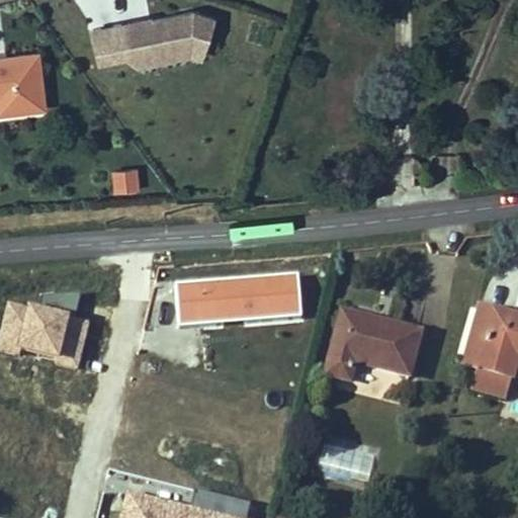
[(152,13),(94,28),(101,60),(128,54),(141,62),(191,50),(205,54),(217,16),(193,9),(153,19),(152,13)]
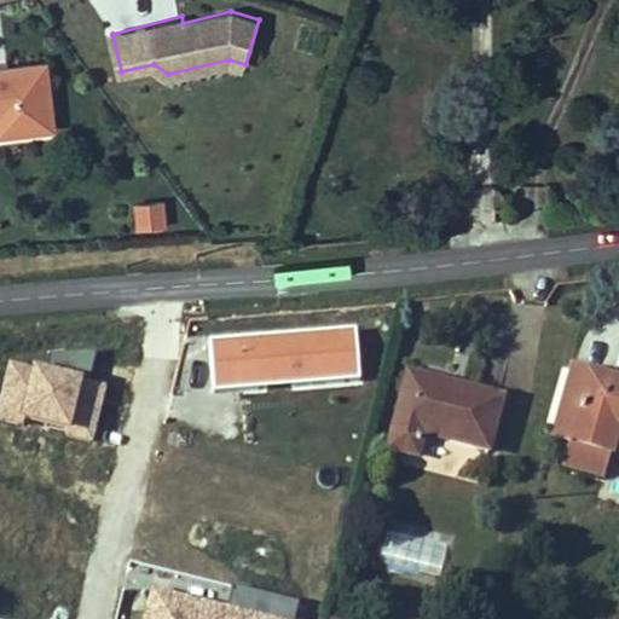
[(0,133),(0,134),(56,128),(48,63),(0,68),(0,133)]
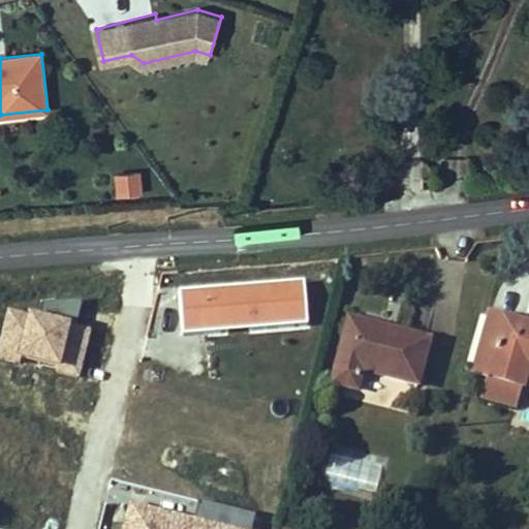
[(115,193),(143,191),(141,166),(113,169),(115,193)]
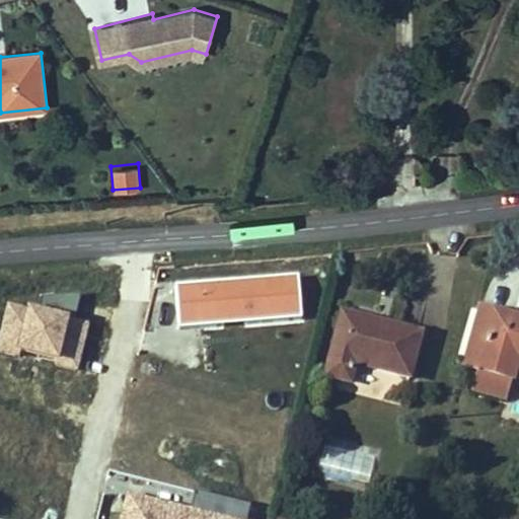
[(175,322),(298,319),(297,277),(174,280),(175,322)]
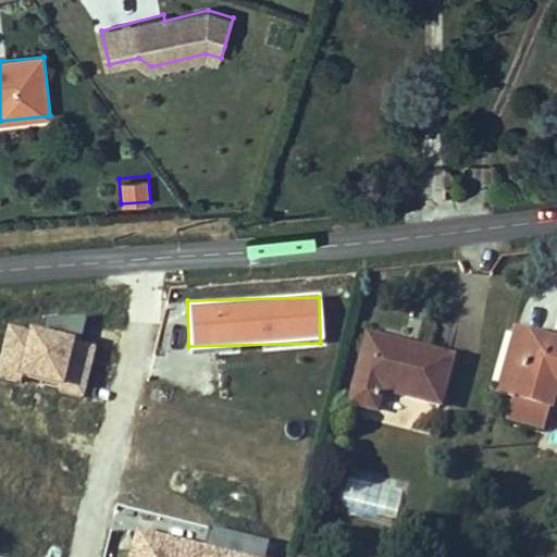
[(0,359),(0,379),(86,397),(97,343),(8,323),(0,359)]
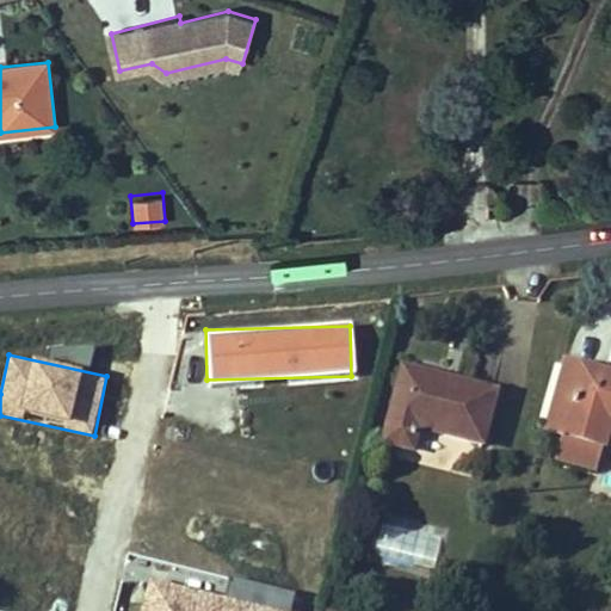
[(610,424),(610,375),(562,362),(542,433),(561,438),(603,449),(610,424)]
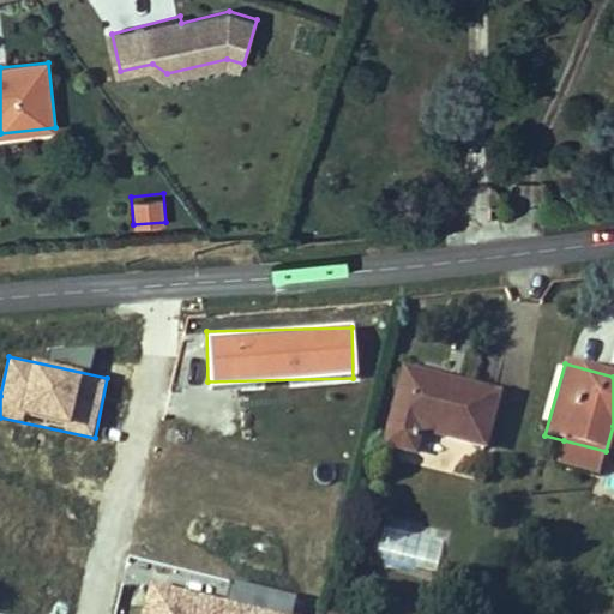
[(485,447),(498,396),(405,373),(386,445),(415,453),(420,431),(485,447)]
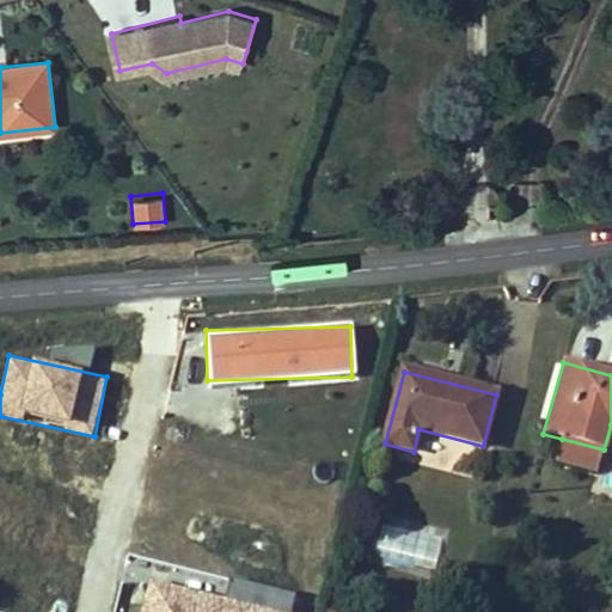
[(598,472),(604,450),(562,439),(556,460),(598,472)]
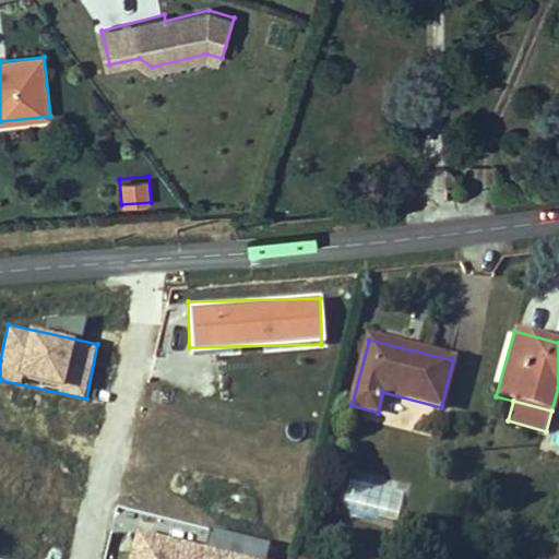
[(349,488),(347,512),(400,514),(401,490),(349,488)]
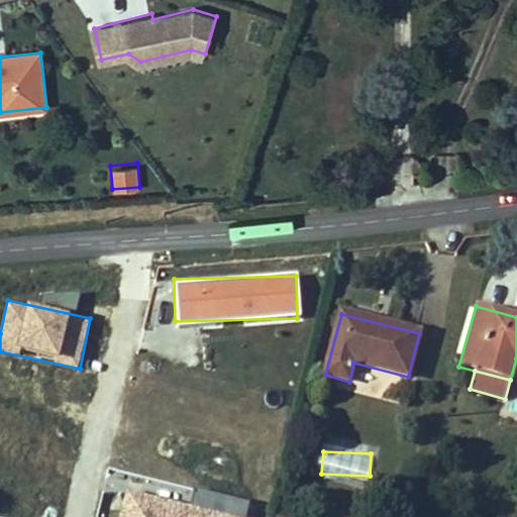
[(122,490),(116,516),(249,516),(252,502),(192,489),(188,504),(122,490)]
